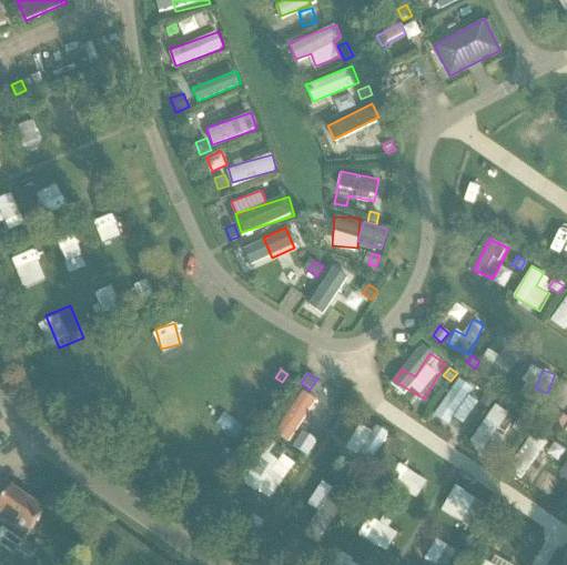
[(512,382),(506,389),(515,395),(519,389),(512,382)]
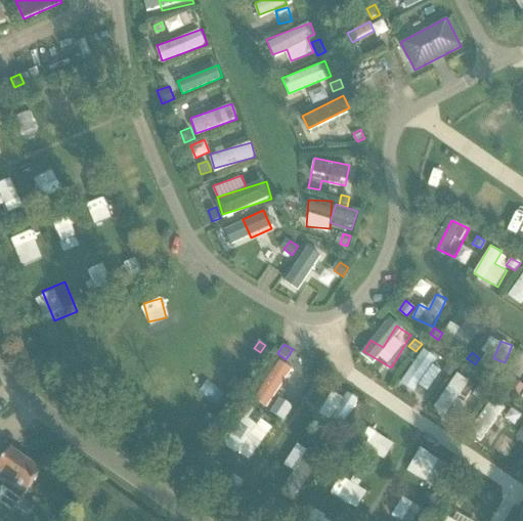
[(448,362),(442,372),(450,377),(456,367),(448,362)]
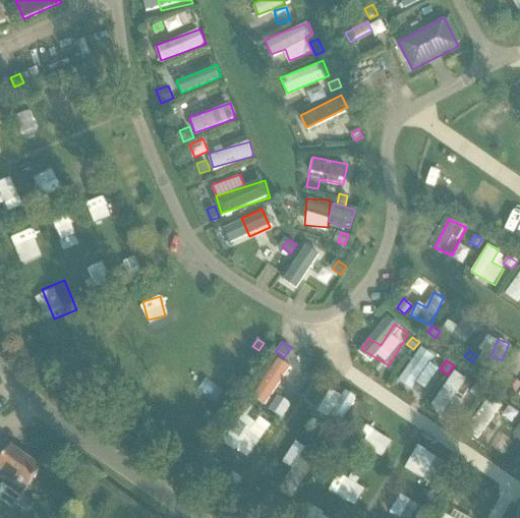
[(456,395),(467,377),(452,368),(431,404),(455,417),(465,400),(456,395)]
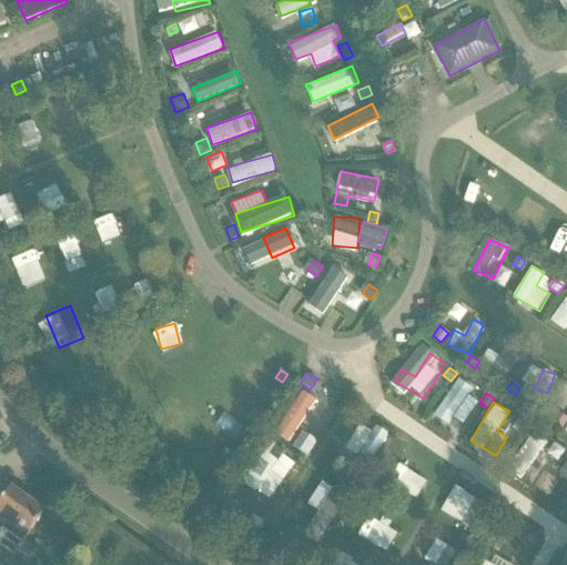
[(530,403),(526,410),(534,415),(539,409),(530,403)]
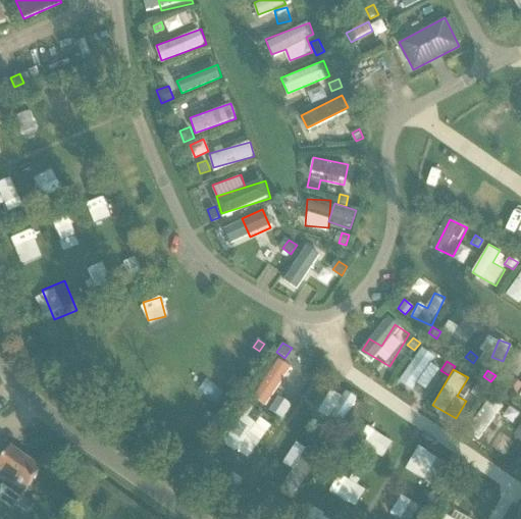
[(232,376),(227,383),(233,387),(239,380),(232,376)]
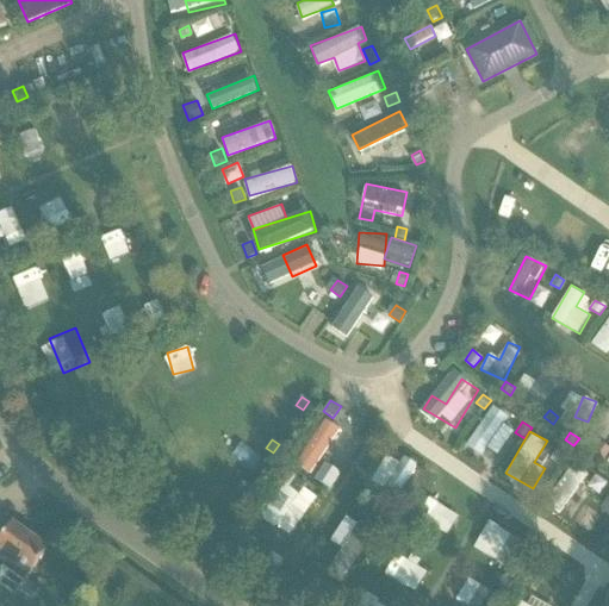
[(298,460),(316,470),(328,451),(310,441),(298,460)]
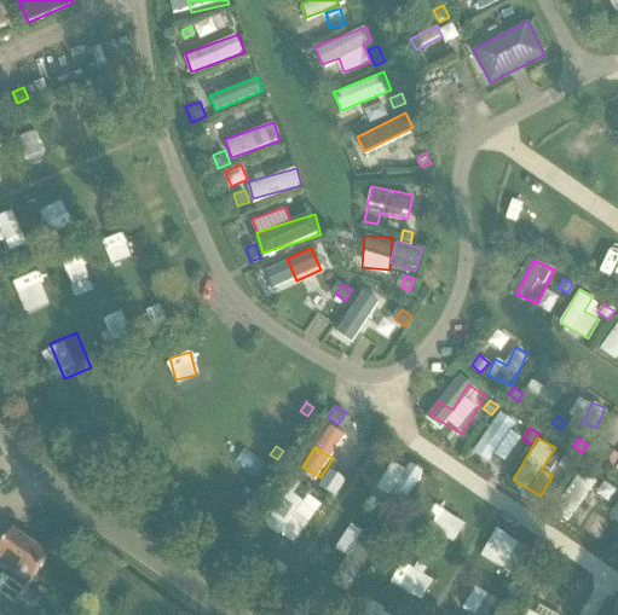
[(617,453),(608,447),(599,460),(610,469),(617,458),(617,453)]
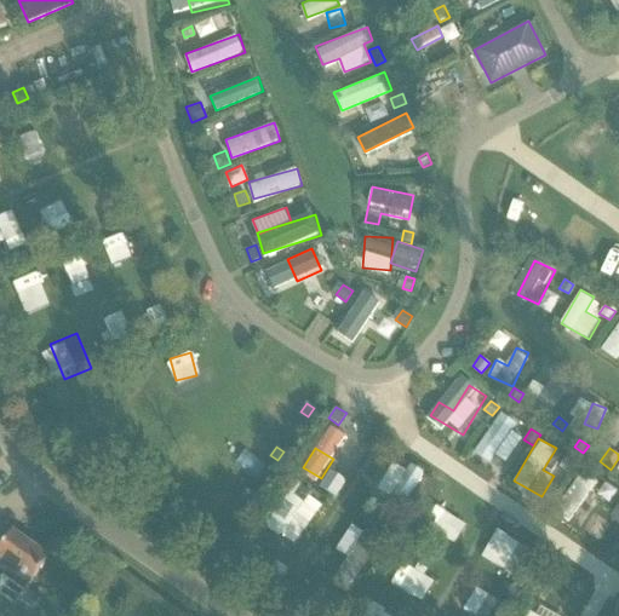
[(567,455),(560,466),(568,472),(575,461),(567,455)]
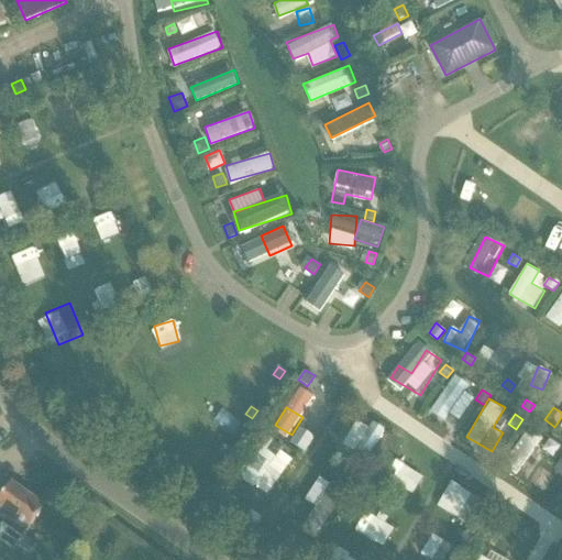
[(383,430),(362,418),(343,448),(365,461),(383,430)]
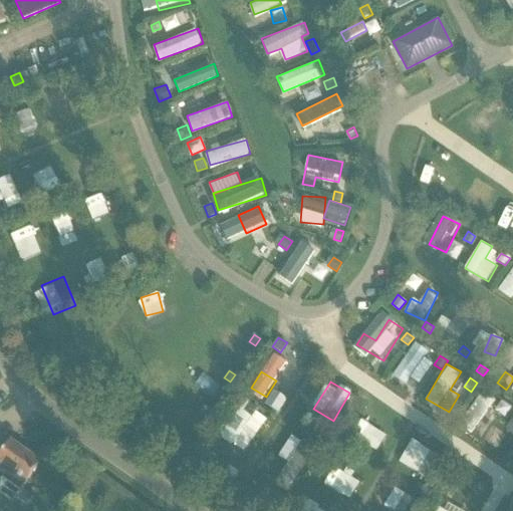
[(220,434),(243,450),(269,414),(247,397),(220,434)]
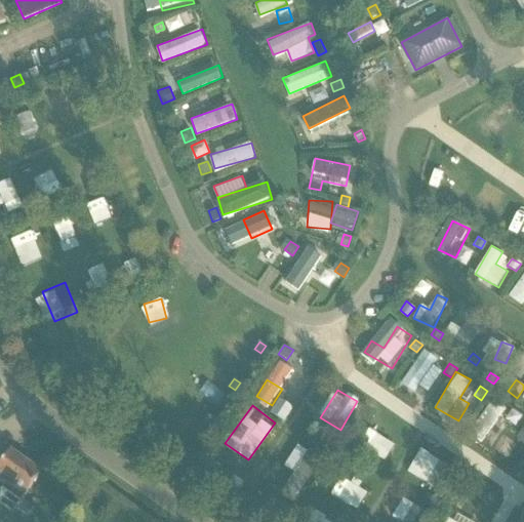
[(501,450),(523,417),(512,410),(490,443),(501,450)]
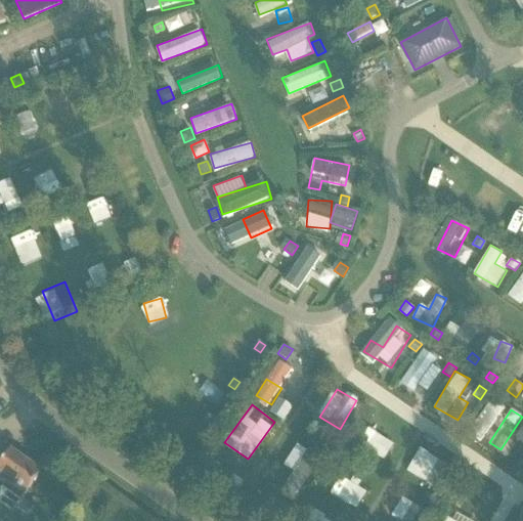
[(359,441),(383,458),(395,439),(372,423),(359,441)]
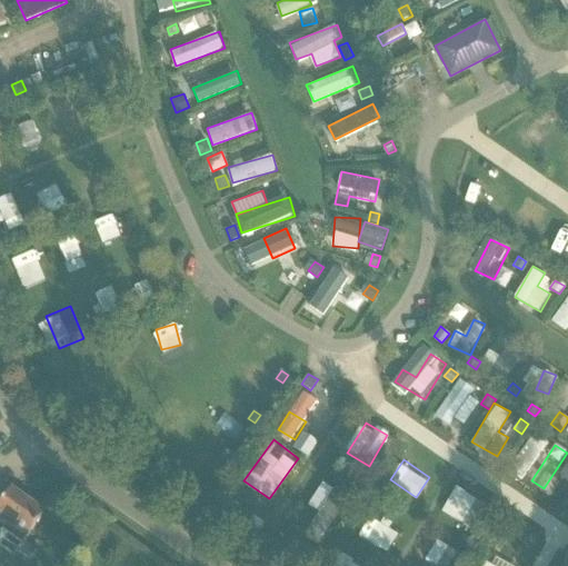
[(300,520),(294,517),(285,532),(318,549),(347,494),(321,480),(300,520)]
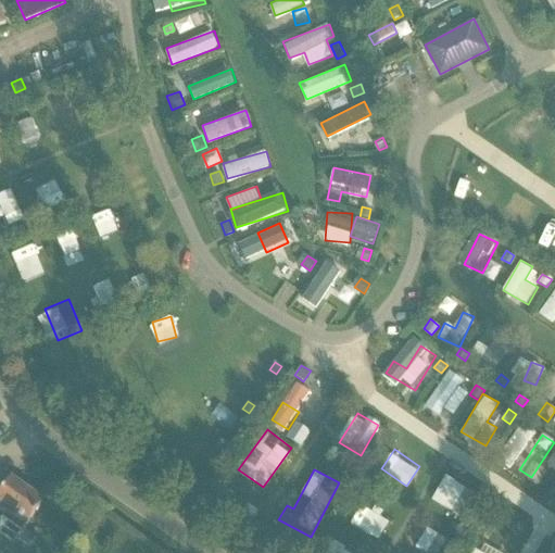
[(463,516),(478,492),(446,473),(432,497),(463,516)]
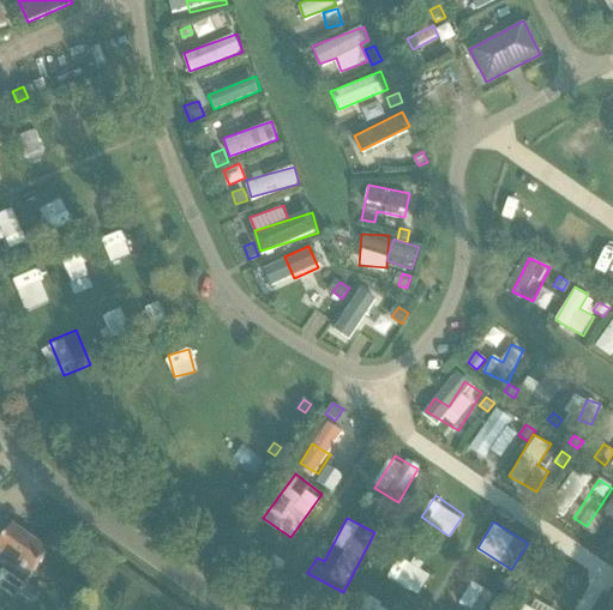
[(416,523),(410,531),(419,537),(426,529),(416,523)]
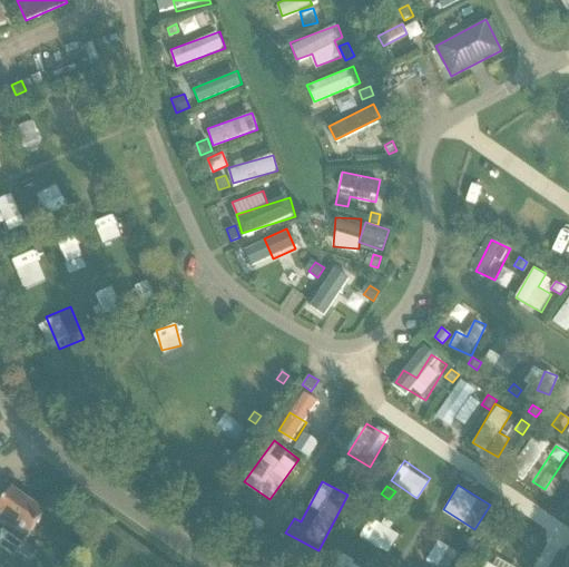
[(0,494),(0,520),(11,529),(1,543),(16,553),(45,511),(11,488),(5,497),(0,494)]
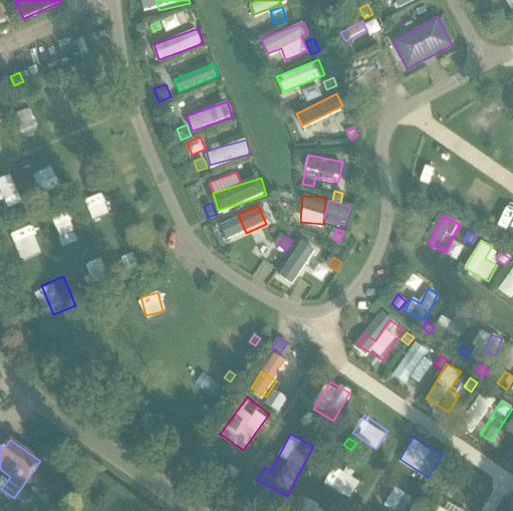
[(209,453),(204,460),(211,465),(217,458),(209,453)]
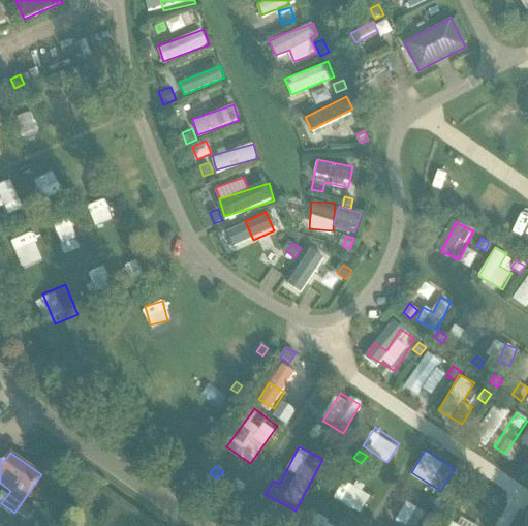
[(345,476),(333,496),(362,515),(374,495),(345,476)]
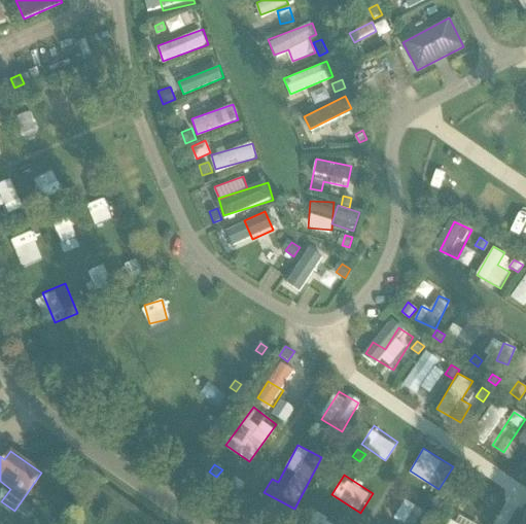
[(398,493),(386,512),(405,523),(416,523),(425,510),(398,493)]
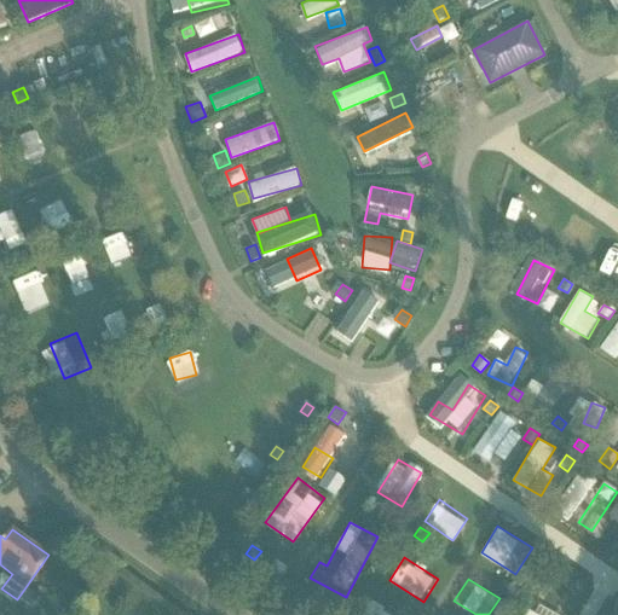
[(537,579),(532,587),(542,593),(547,584),(537,579)]
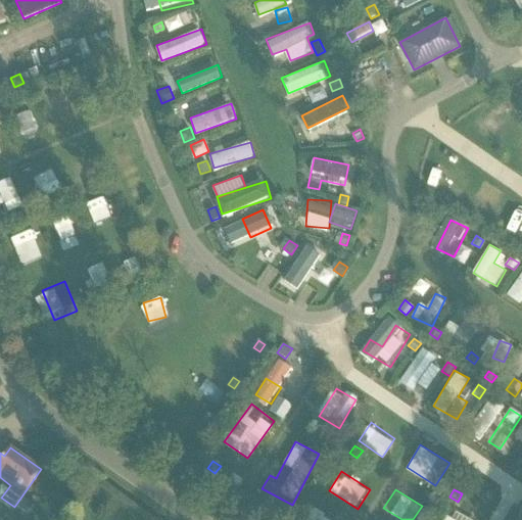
[(425,491),(420,499),(431,505),(435,498),(425,491)]
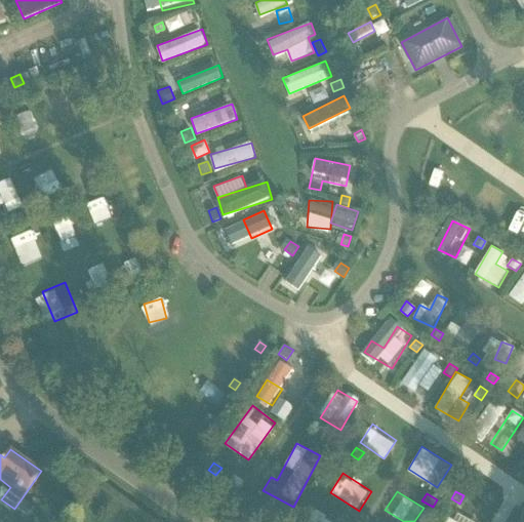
[(330,503),(325,511),(337,518),(341,510),(330,503)]
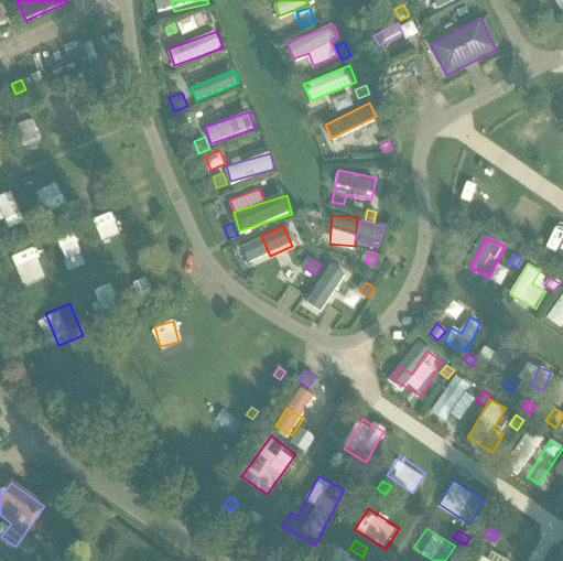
[(302,541),(294,552),(304,559),(311,548),(302,541)]
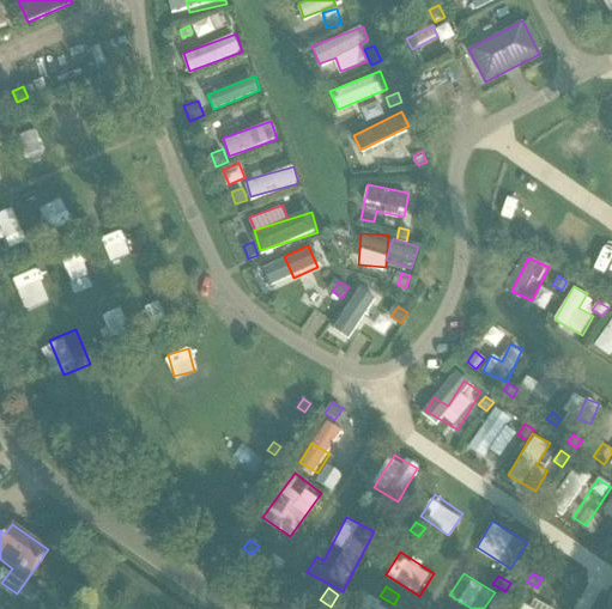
[(369,594),(359,608),(392,608),(393,608),(369,594)]
